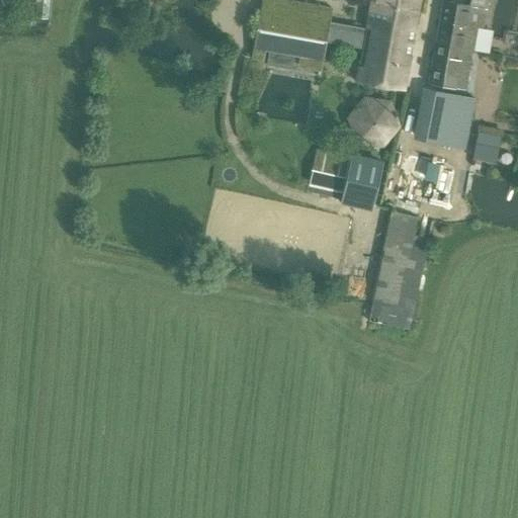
[(369,0),(369,8),(370,8),(370,4),(374,4),(372,12),(371,25),(372,30),(373,34),(327,26),(331,8),(286,0),(262,0),(254,47),(268,49),(265,65),(290,69),(293,53),(322,58),(325,40),(375,50),(369,83),(356,81),(357,77),(356,77),(355,81),(404,90),(419,0),(369,0)]
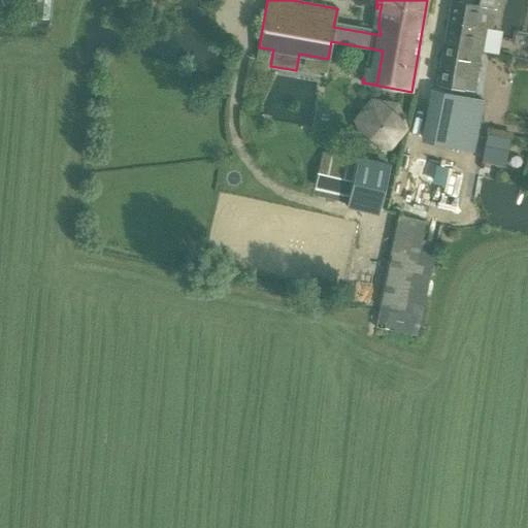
[(479,0),(479,6),(495,9),(496,0),(479,0)]
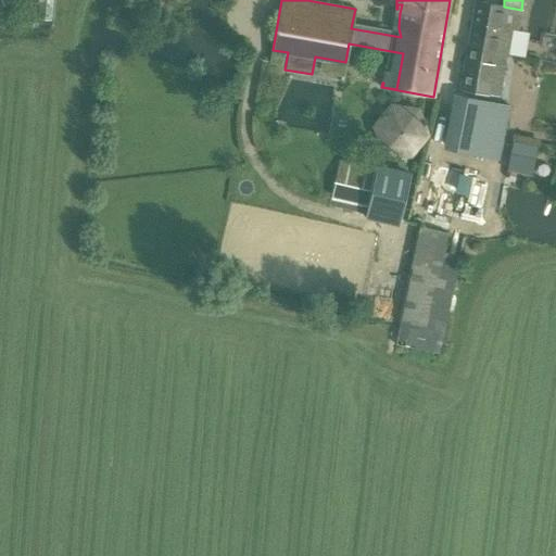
[(517,32),(521,10),(503,7),(475,2),(458,90),(497,98),(509,30),(517,32)]
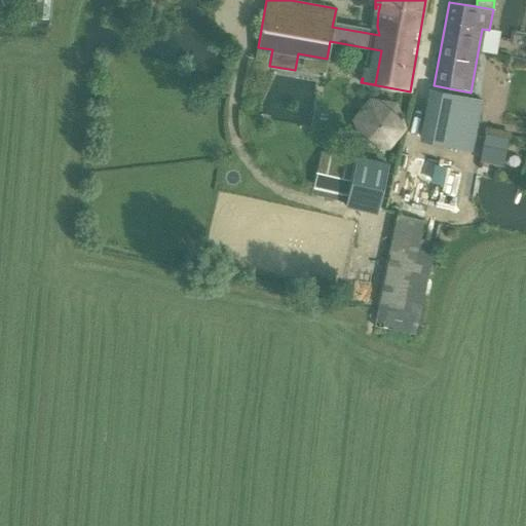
[(327,70),(329,61),(306,57),(304,66),(327,70)]
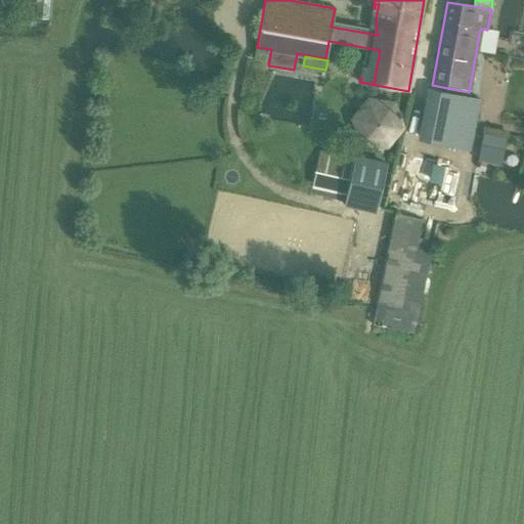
[(470,151),(479,99),(429,90),(419,141),(470,151)]
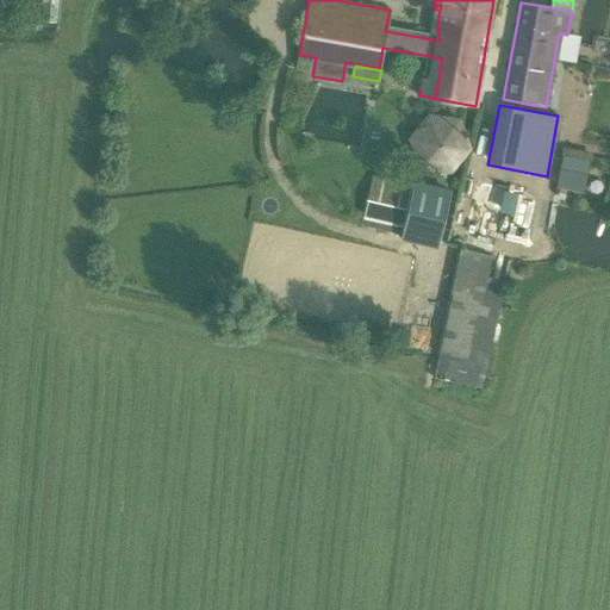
[(462,147),(464,141),(462,134),(460,128),(458,122),(453,117),(448,113),(442,111),(436,109),(430,109),(423,109),(417,111),(412,113),(408,118),(403,123),(400,129),(398,135),(398,141),(398,148),(400,154),(404,159),(408,165),(412,168),(418,170),(424,173),(431,173),(437,173),(443,170),(449,167),(454,163),(458,159),(461,153),(462,147)]
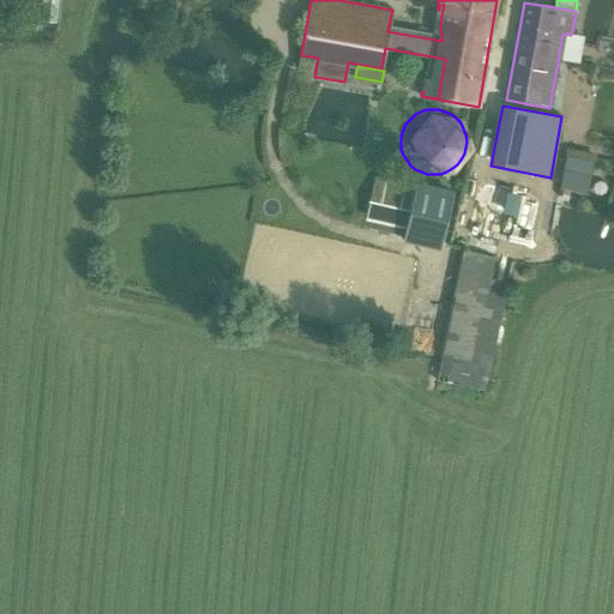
[(590,176),(594,156),(566,150),(563,170),(590,176)]
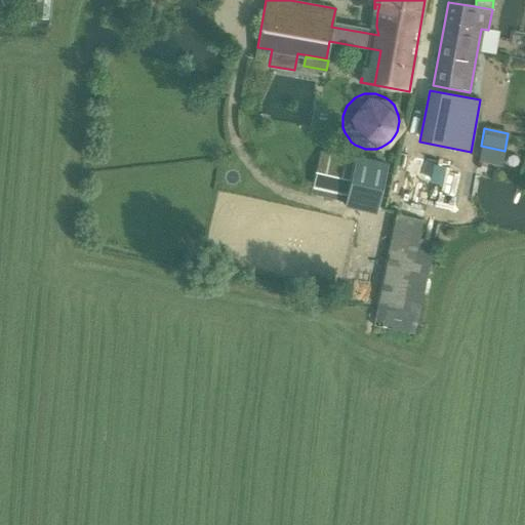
[(376,210),(387,166),(320,151),(310,195),(376,210)]
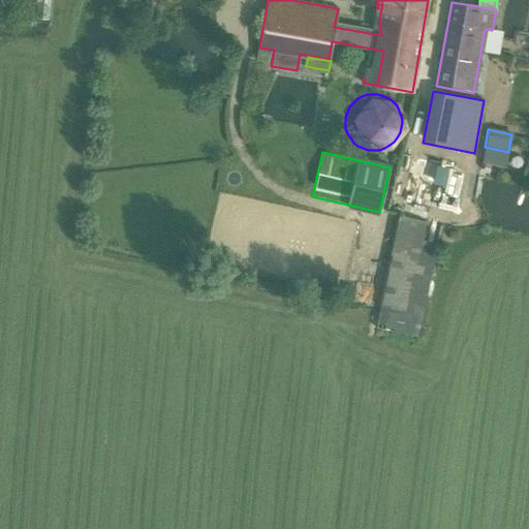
[(379,311),(375,329),(384,331),(389,332),(417,338),(431,278),(433,269),(433,266),(438,245),(422,241),(426,221),(422,221),(426,207),(429,208),(439,165),(411,159),(399,214),(391,255),(379,311)]
